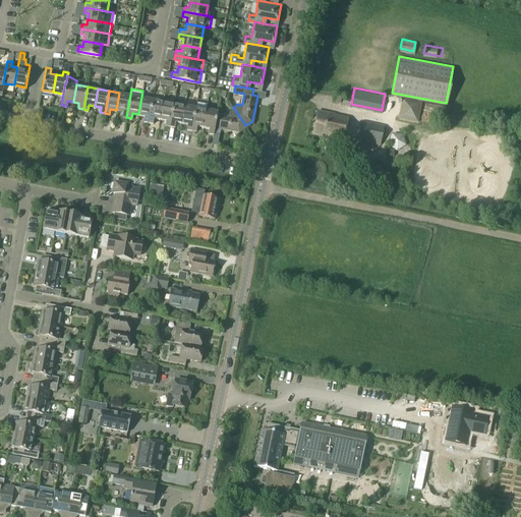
[(122,111),(121,116),(126,117),(130,95),(119,93),(116,110),(122,111)]
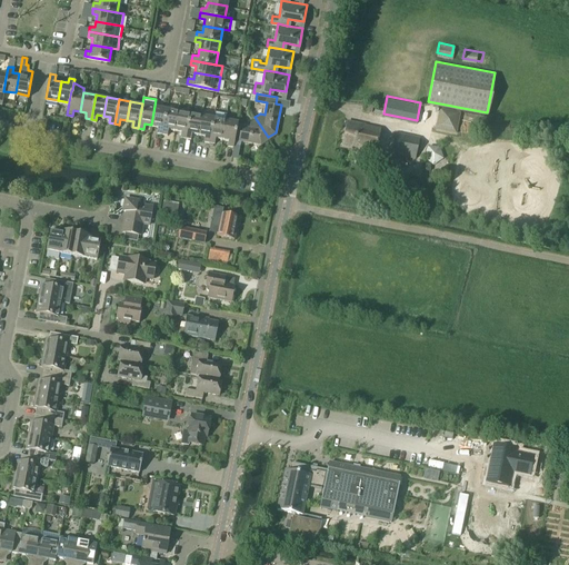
[(161,132),(167,108),(155,106),(151,125),(158,126),(157,131),(161,132)]
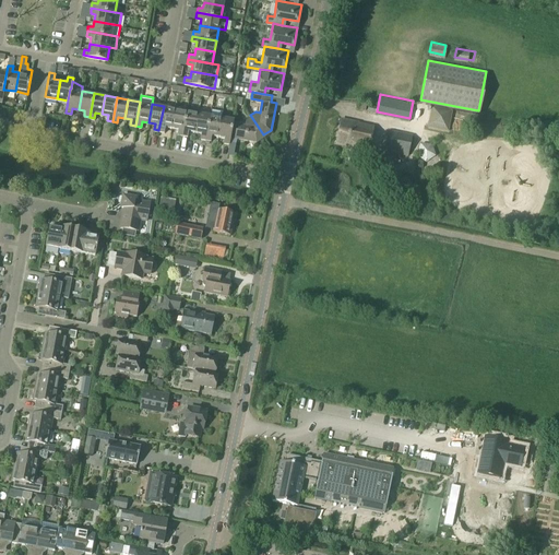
[(452,108),(431,105),(427,126),(449,129),(452,108)]
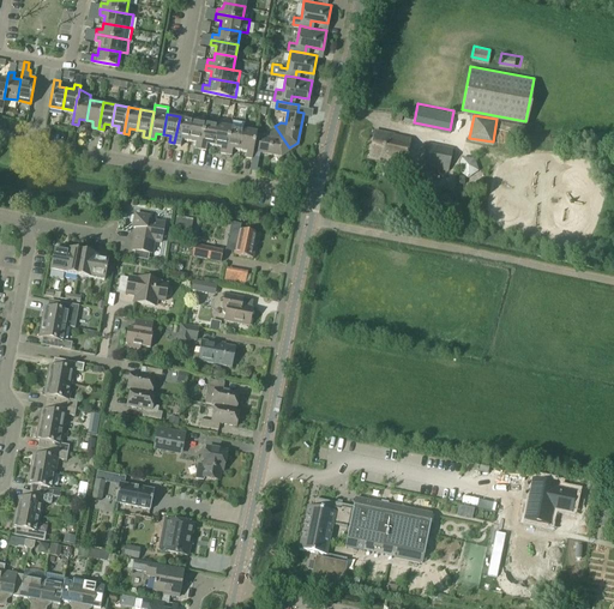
[(188,139),(192,119),(180,116),(174,143),(180,143),(181,138),(188,139)]
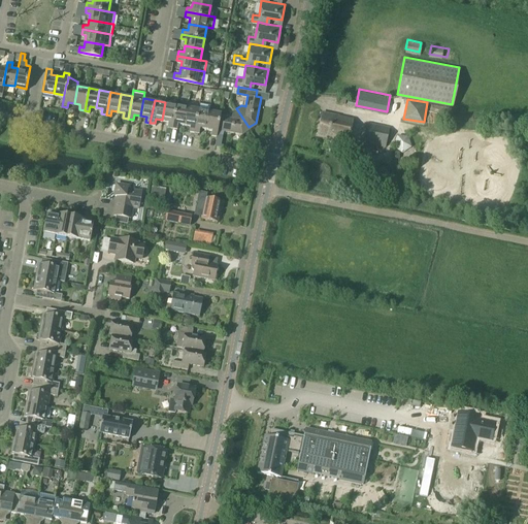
[(200,126),(205,128),(209,109),(210,103),(199,101),(198,107),(194,130),(199,131),(200,126)]
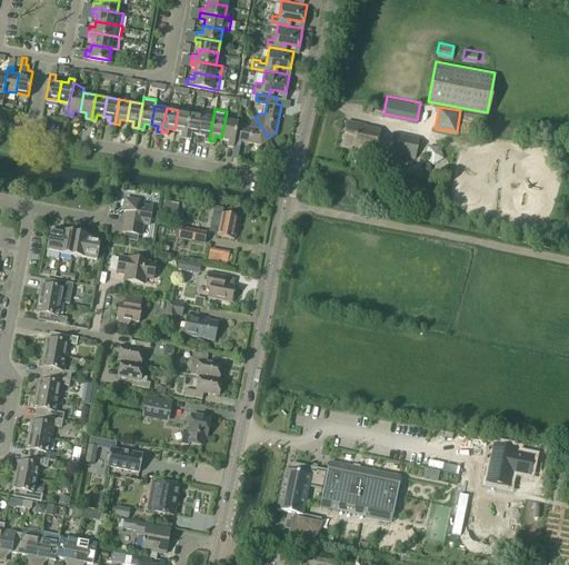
[(186,136),(190,111),(178,110),(175,129),(181,130),(180,136),(186,136)]
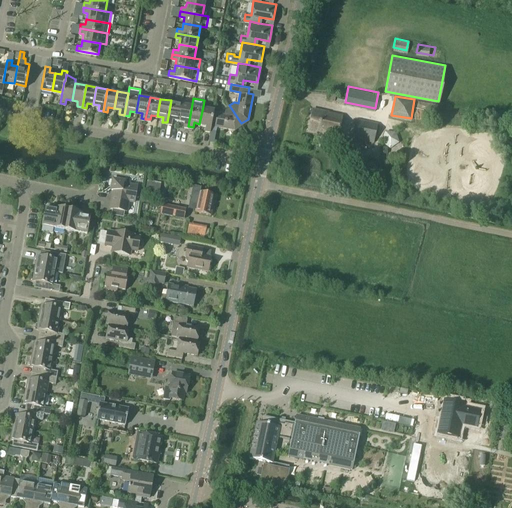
[(178,120),(181,102),(171,100),(167,122),(171,123),(172,119),(178,120)]
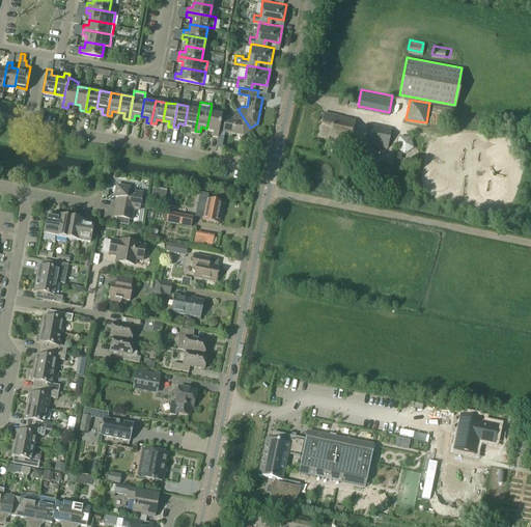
[(195,131),(199,108),(188,106),(185,125),(191,126),(190,130),(195,131)]
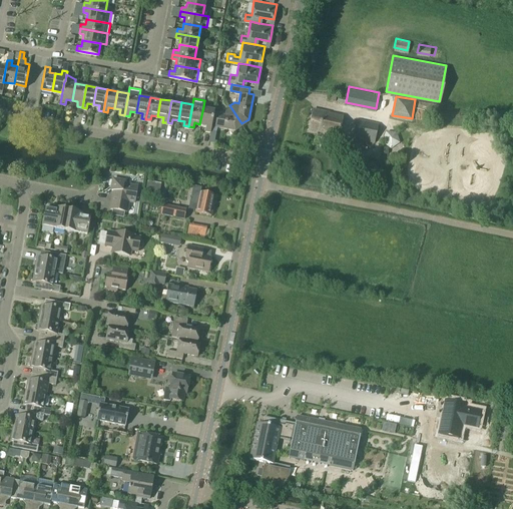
[(211,124),(235,128),(241,123),(229,105),(224,109),(223,113),(213,111),(211,124)]
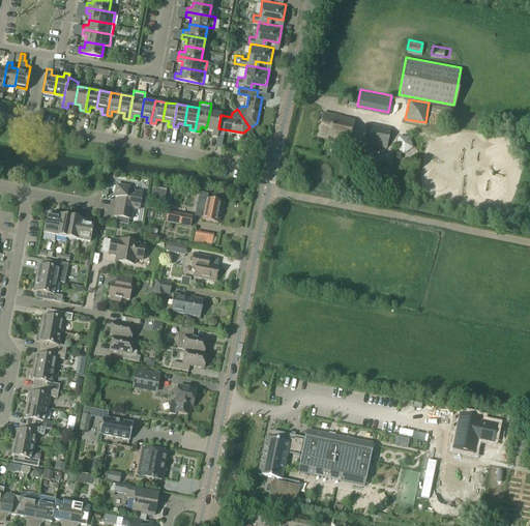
[(221,115),(222,112),(210,110),(206,128),(212,129),(211,134),(217,135),(218,128),(221,115)]
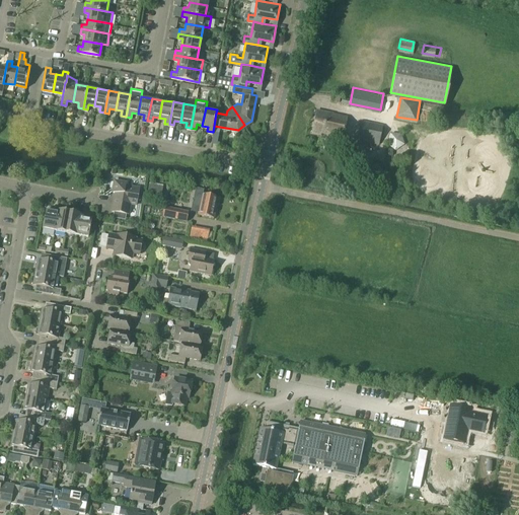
[(346,115),(315,108),(311,131),(342,138),(346,115)]
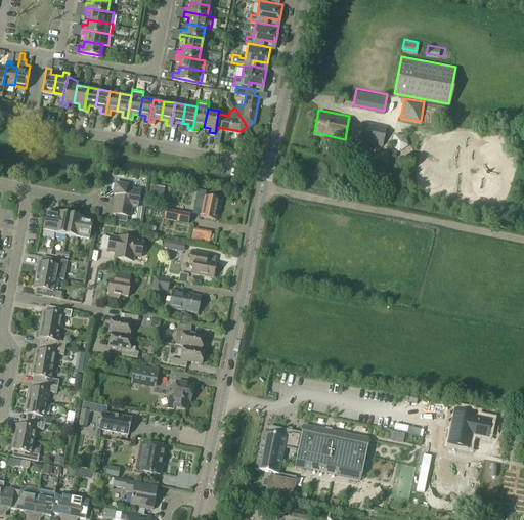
[(387,125),(364,120),(360,138),(383,144),(387,125)]
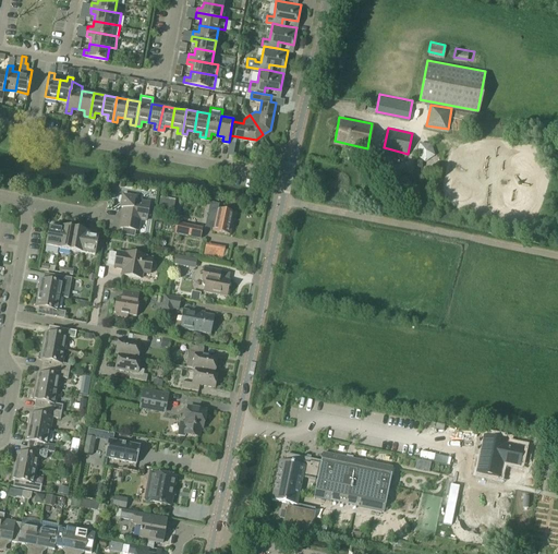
[(135,194),(123,192),(121,205),(124,205),(120,225),(137,228),(141,212),(147,214),(149,201),(134,199),(135,194)]
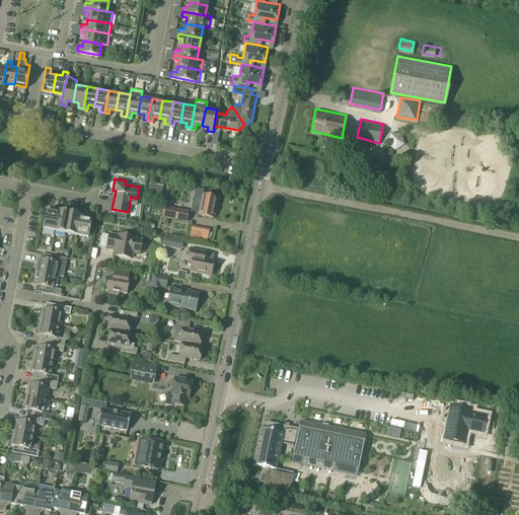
[(149,182),(147,193),(161,195),(162,185),(149,182)]
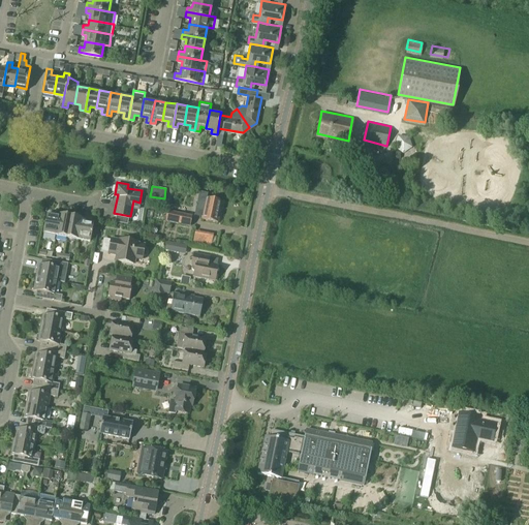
[(199,189),(194,213),(203,215),(201,217),(217,220),(222,199),(207,196),(208,191),(199,189)]
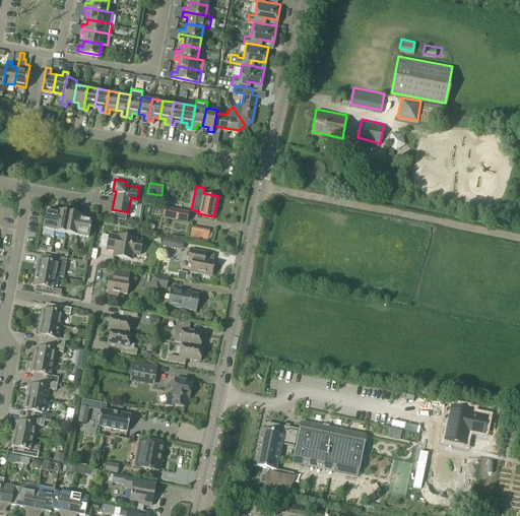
[(46,208),(43,227),(55,229),(58,208),(48,206),(47,209),(46,208)]
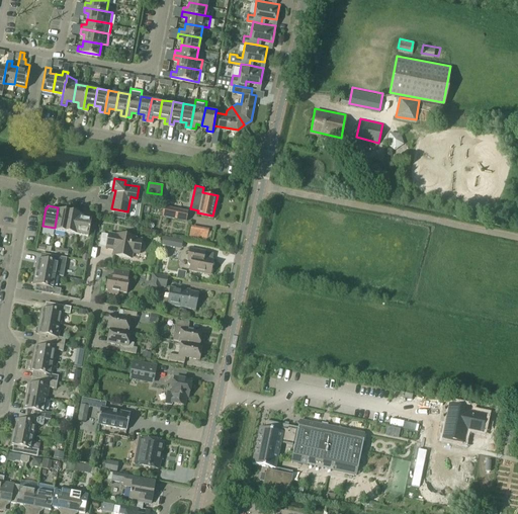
[(187,210),(164,205),(162,215),(185,220),(187,210)]
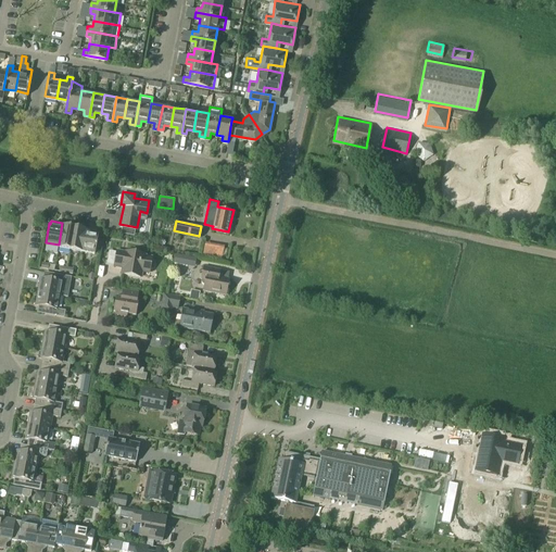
[(62,223),(59,245),(70,247),(74,225),(62,223)]
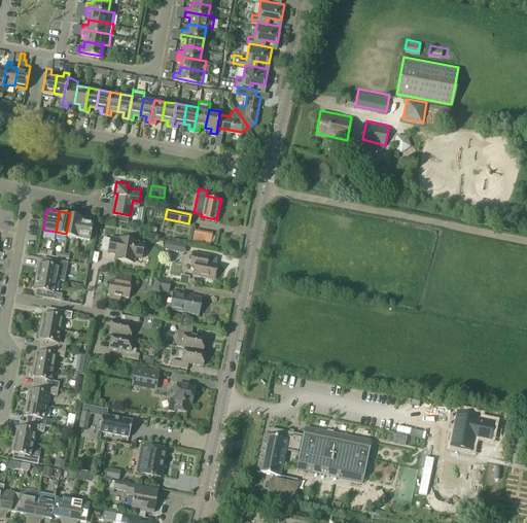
[(70,213),(66,234),(77,236),(81,215),(70,213)]
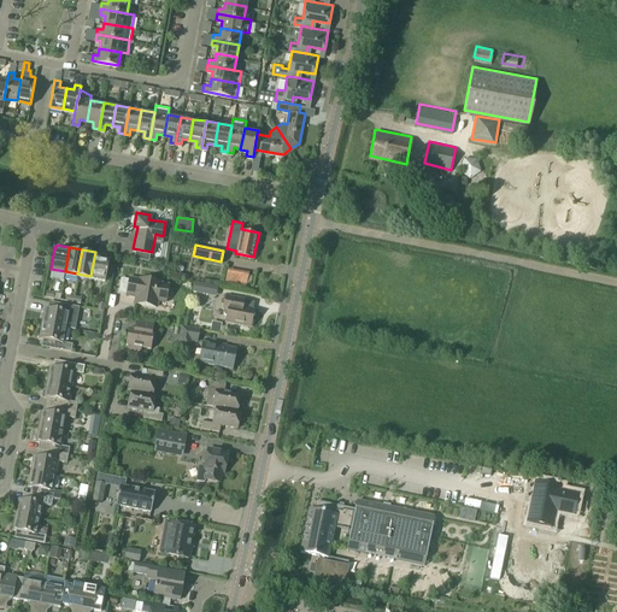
[(95,252),(90,276),(105,280),(109,258),(107,258),(107,254),(95,252)]
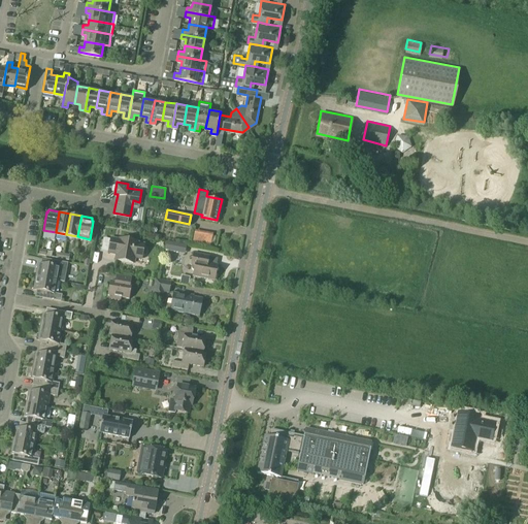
[(141,256),(142,253),(143,253),(144,253),(145,247),(144,246),(143,246),(143,242),(136,241),(137,239),(120,236),(120,238),(110,236),(108,250),(117,252),(116,258),(133,261),(134,255),(141,256)]
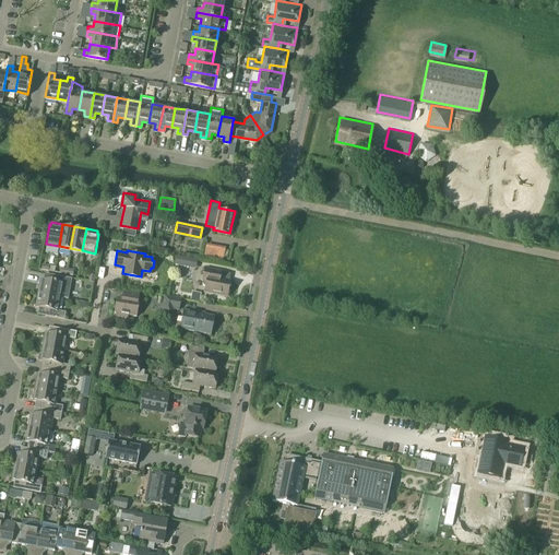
[(177,252),(175,261),(182,262),(185,255),(177,252)]
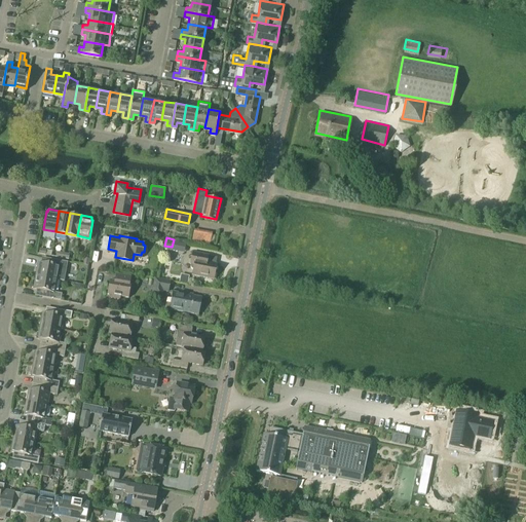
[(207,259),(208,254),(192,251),(191,259),(194,259),(192,272),(213,276),(216,262),(208,260),(207,259)]
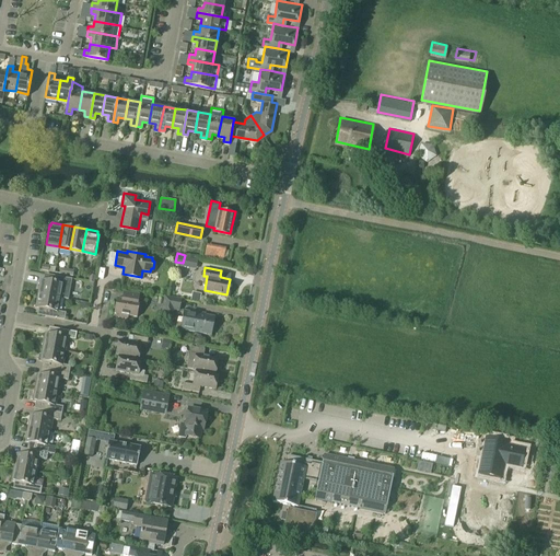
[(70,284),(72,276),(66,275),(54,273),(53,280),(43,278),(39,277),(37,291),(60,296),(67,297),(69,284),(70,284)]
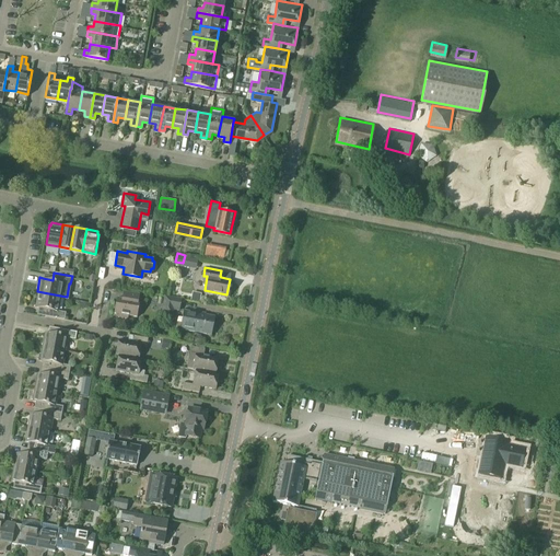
[(139,292),(126,290),(125,296),(123,297),(116,296),(114,311),(115,311),(115,316),(127,319),(128,313),(137,315),(139,300),(138,300),(139,292)]
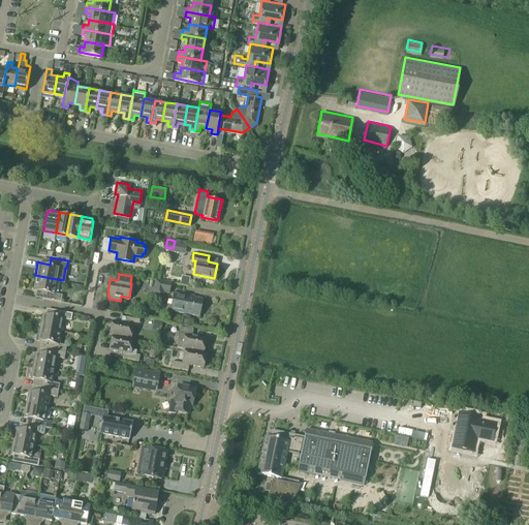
[(182,274),(180,281),(188,283),(190,275),(182,274)]
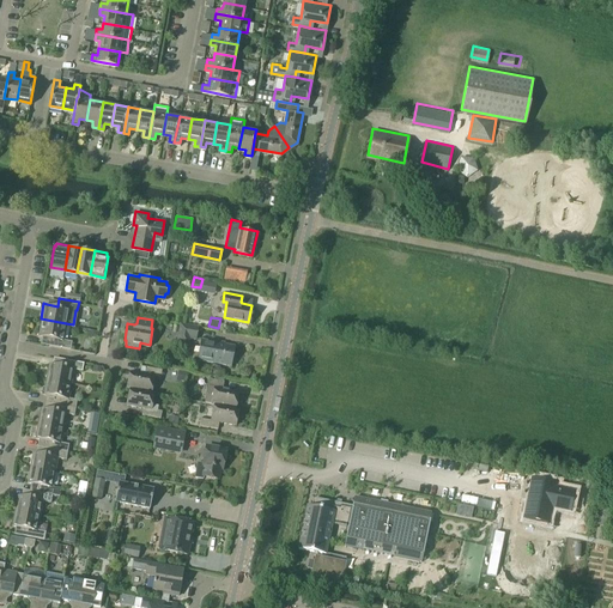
[(52,336),(50,344),(71,347),(72,339),(64,338),(66,323),(41,318),(38,334),(42,334),(52,336)]
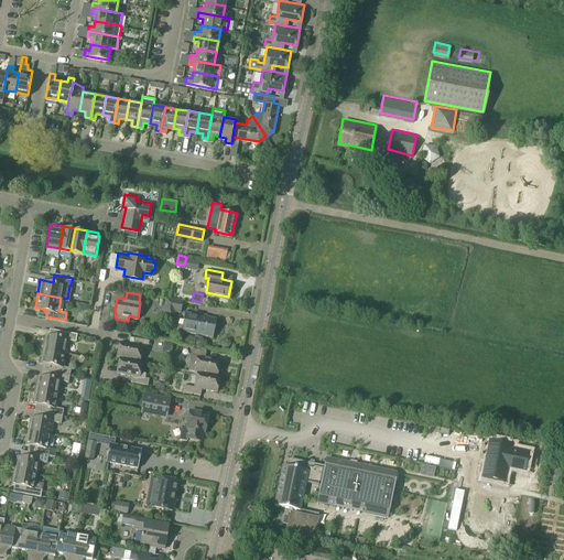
[(181,310),(183,300),(177,299),(166,297),(163,314),(173,315),(175,309),(181,310)]
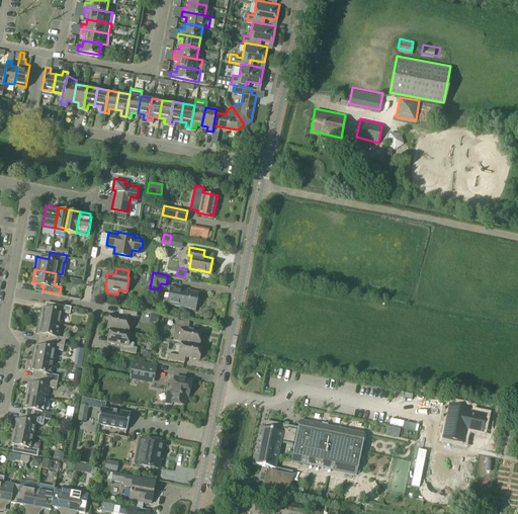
[(171,285),(168,303),(195,308),(198,290),(171,285)]
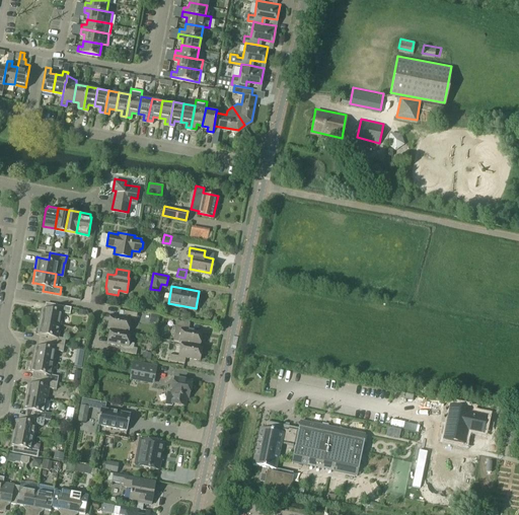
[(56,302),(55,308),(45,307),(42,306),(40,319),(61,323),(63,310),(70,312),(71,305),(56,302)]
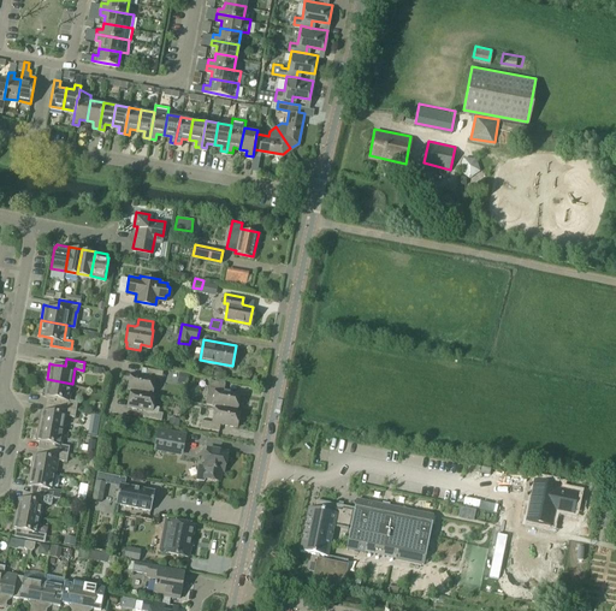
[(128,387),(130,389),(130,387),(152,392),(152,391),(155,375),(161,377),(163,369),(148,367),(147,374),(144,373),(130,371),(128,387)]
